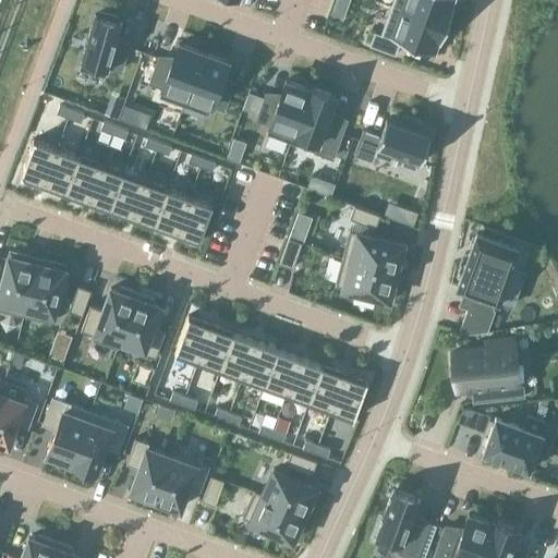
[(392,0),(391,5),(447,25),(455,5),(452,5),(453,0),(392,0)]
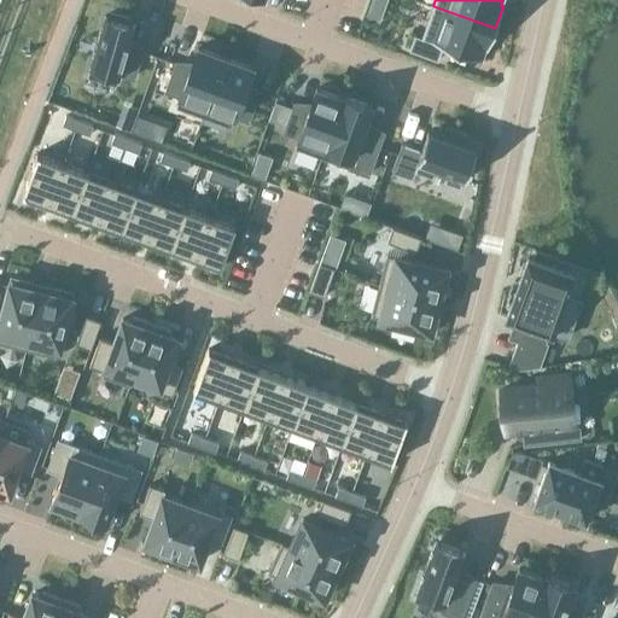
[(415,35),(409,50),(438,60),(443,46),(482,59),(485,48),(488,50),(495,28),(433,6),(423,38),(415,35)]
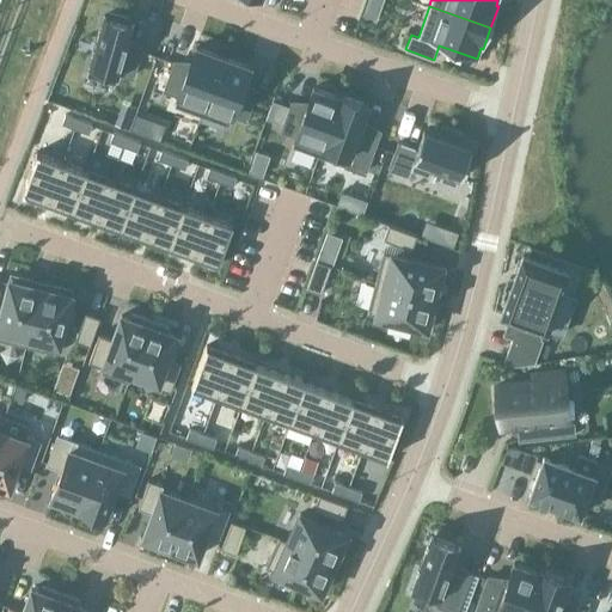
[(104,17),(87,75),(116,84),(118,73),(133,77),(140,49),(127,46),(129,38),(133,24),(128,23),(129,18),(111,13),(109,18),(104,17)]
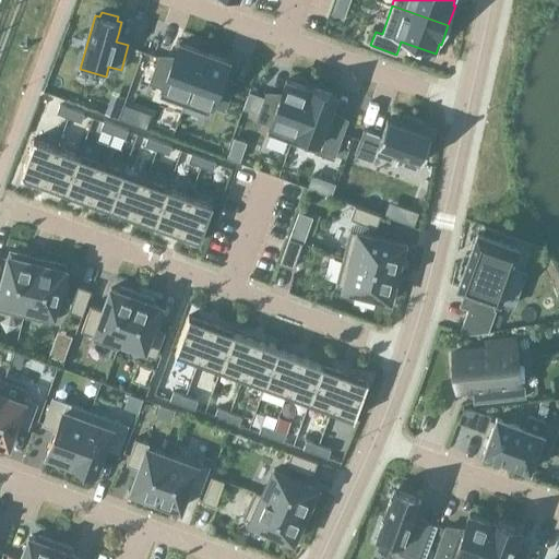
[(159,57),(151,82),(163,86),(159,96),(185,105),(203,52),(179,43),(175,56),(173,61),(159,57)]
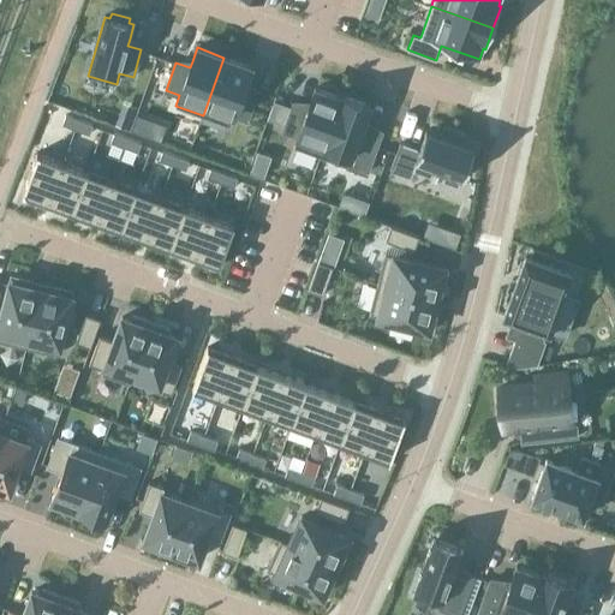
[(224,58),(203,115),(230,126),(233,115),(248,120),(257,93),(244,88),(246,81),(251,67),(224,58)]
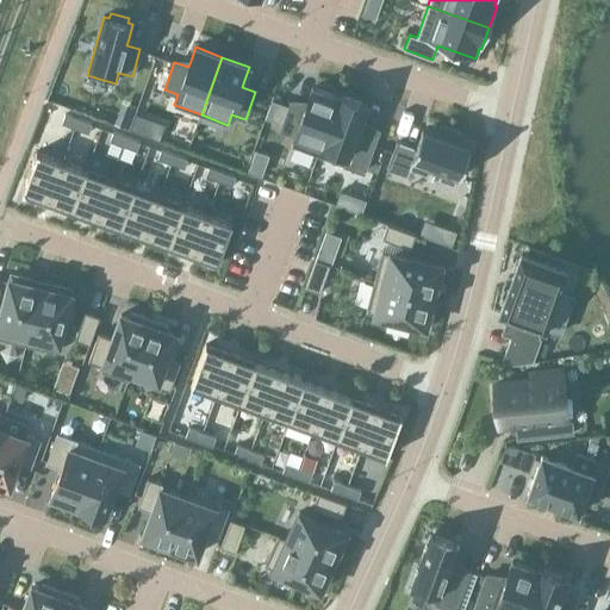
[(292,103),(281,130),(321,144),(322,144),(340,95),(338,94),(338,97),(312,87),(307,101),(305,107),(292,103)]
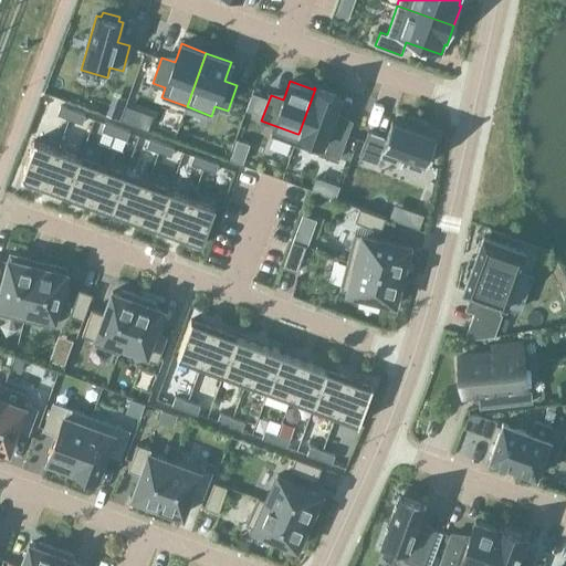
[(297,134),(294,144),(337,160),(350,123),(334,116),(336,111),(341,97),(315,88),(299,134),(297,134)]
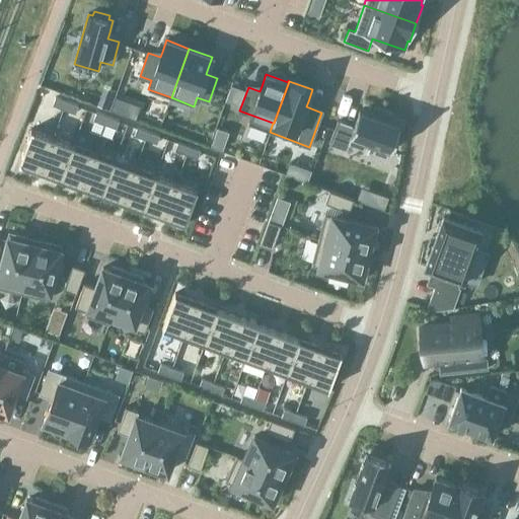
[(56,97),(53,105),(64,109),(67,101),(56,97)]
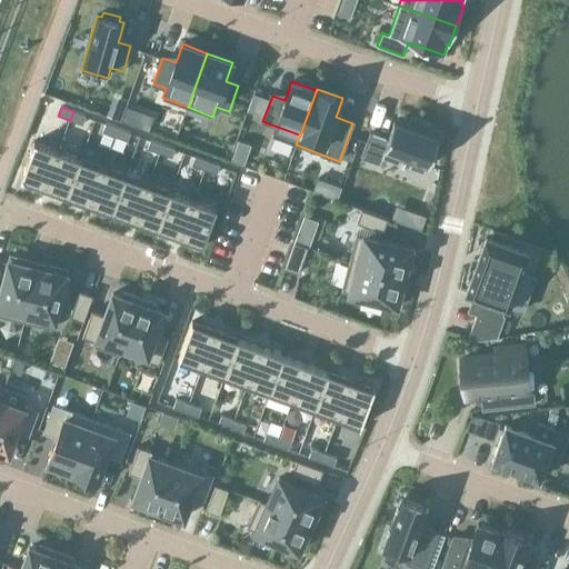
[(73,111),(70,120),(83,125),(86,116),(73,111)]
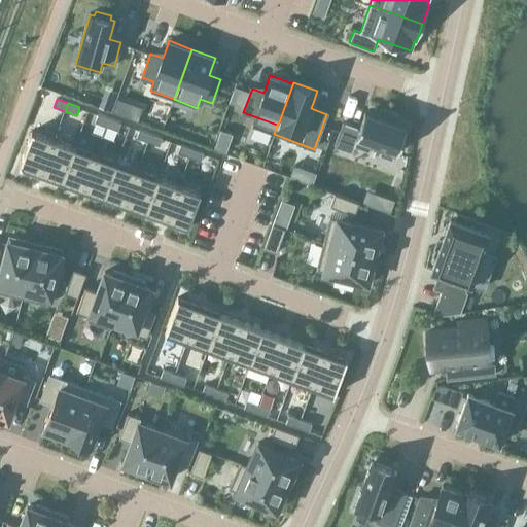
[(343,123),(335,145),(351,151),(353,146),(370,151),(373,143),(383,146),(380,155),(392,161),(395,151),(396,151),(397,152),(398,150),(397,150),(406,129),(407,128),(406,127),(405,127),(366,113),(366,112),(365,112),(359,129),(357,128),(357,127),(356,127),(356,128),(346,124),(347,123),(346,123),(345,124),(343,123)]
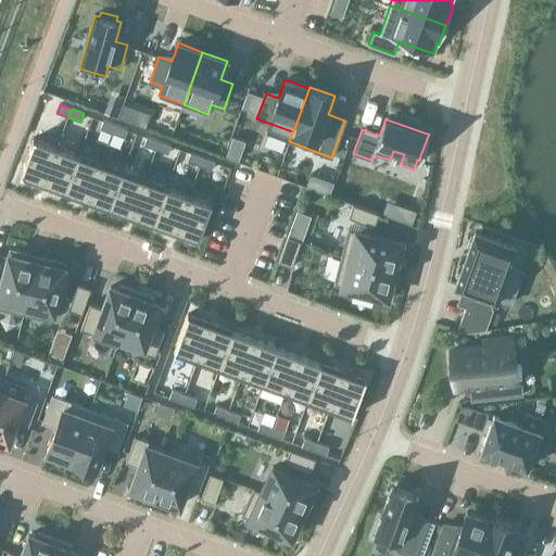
[(103,121),(100,128),(113,134),(115,125),(103,121)]
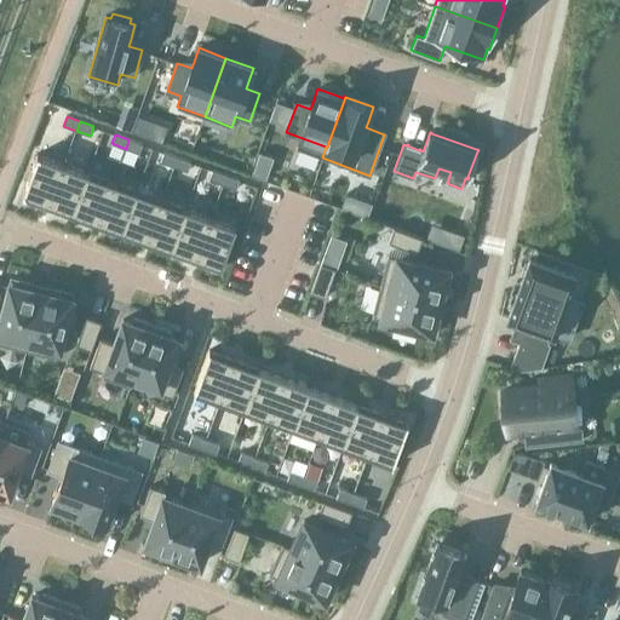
[(128,139),(126,149),(139,154),(143,144),(128,139)]
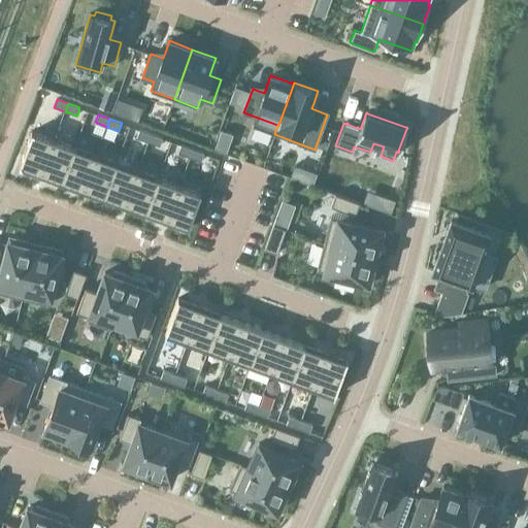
[(139,130),(137,137),(149,141),(152,134),(139,130)]
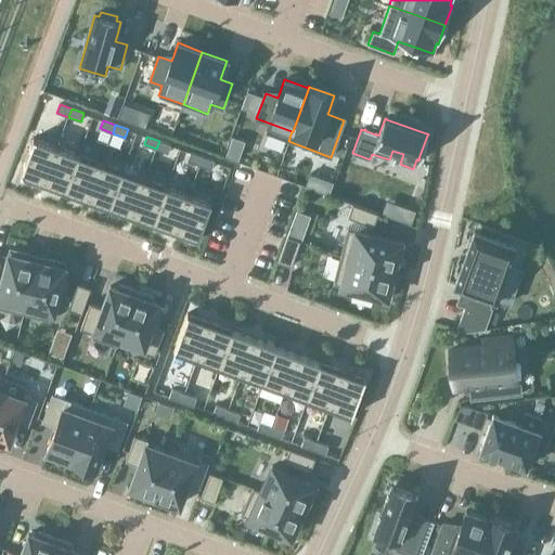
[(34,139),(20,175),(43,183),(56,146),(34,139)]
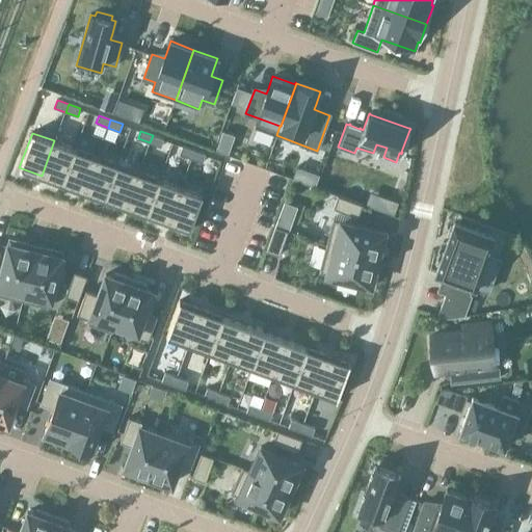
[(153,135),(150,142),(161,148),(164,139),(153,135)]
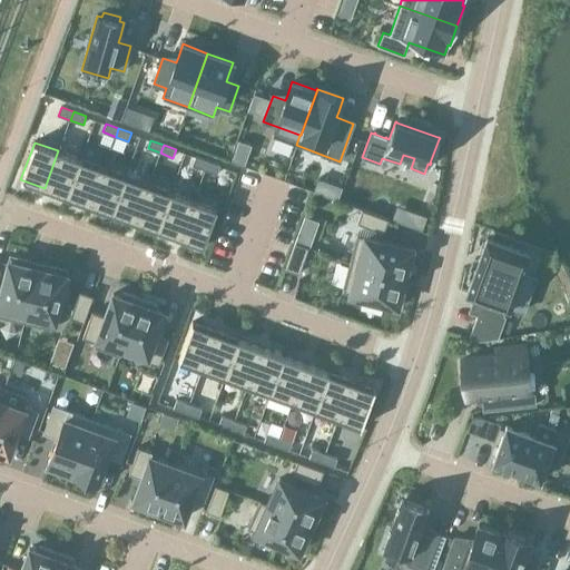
[(58,150),(45,188),(67,196),(80,159),(58,150)]
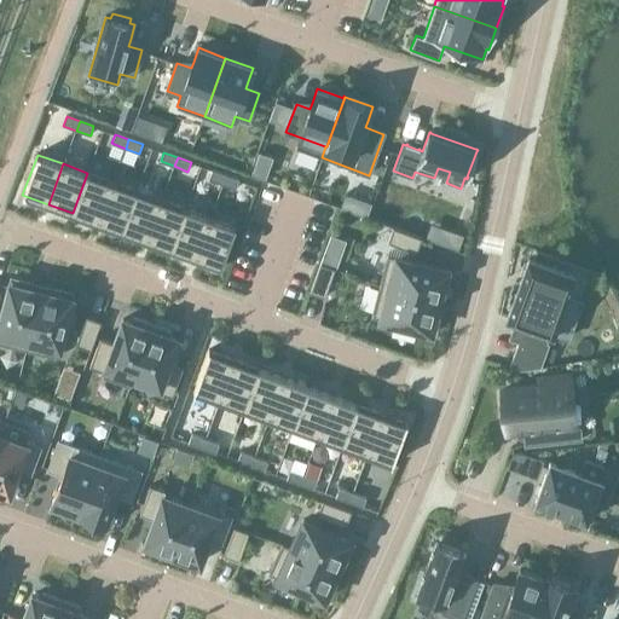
[(212,171),(209,179),(223,184),(226,175),(212,171)]
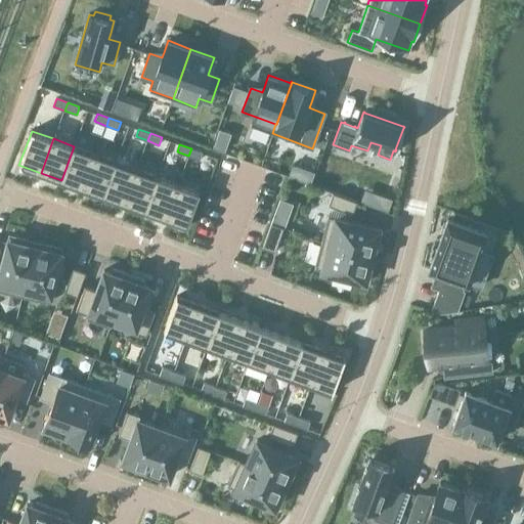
[(74,146),(61,180),(82,188),(95,154),(74,146)]
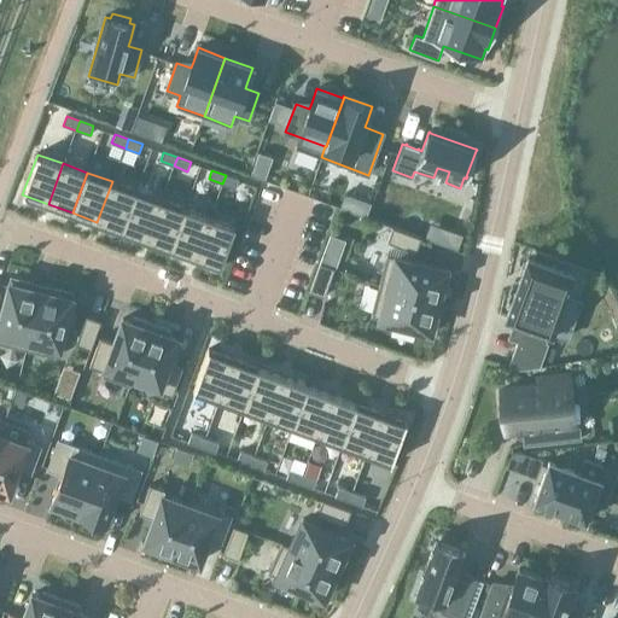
[(226,175),(222,184),(235,188),(239,180),(226,175)]
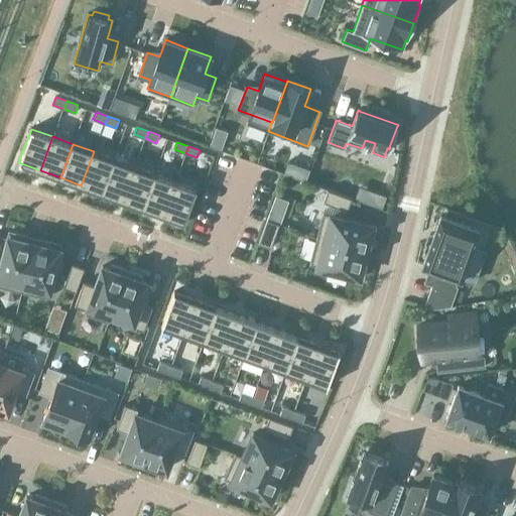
[(94,151),(81,185),(102,192),(114,159),(94,151)]
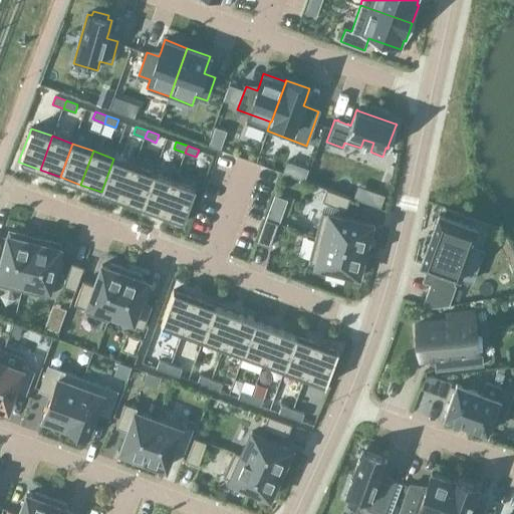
[(113,159),(101,192),(121,200),(134,166),(113,159)]
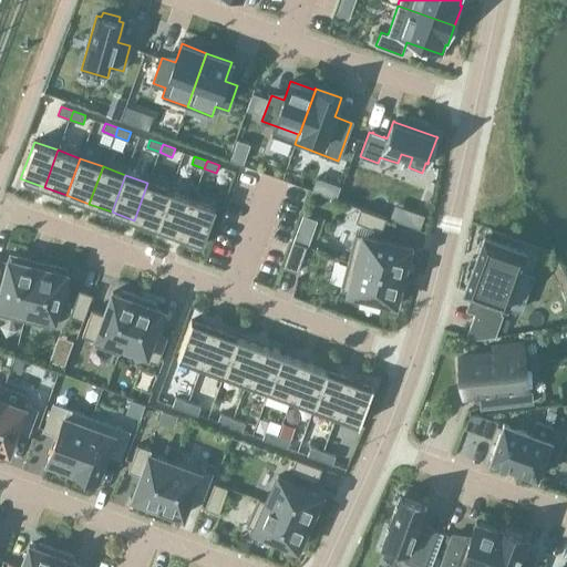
[(147,183),(134,220),(156,228),(169,191),(147,183)]
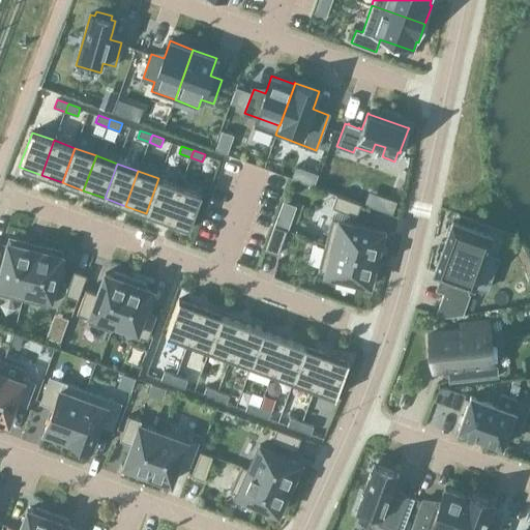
[(158,178),(146,213),(167,221),(180,186),(158,178)]
